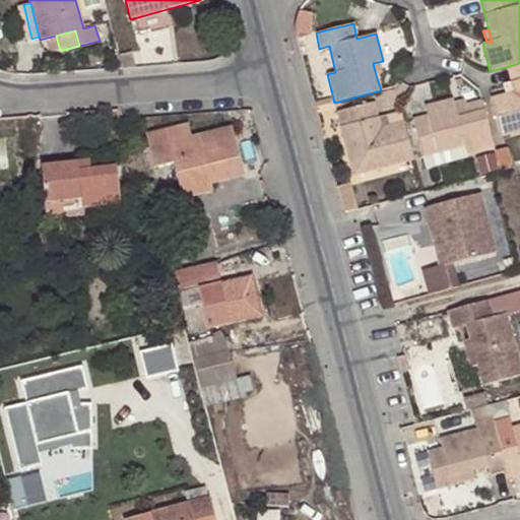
[(382,74),(379,62),(373,63),(376,75),(382,74)]
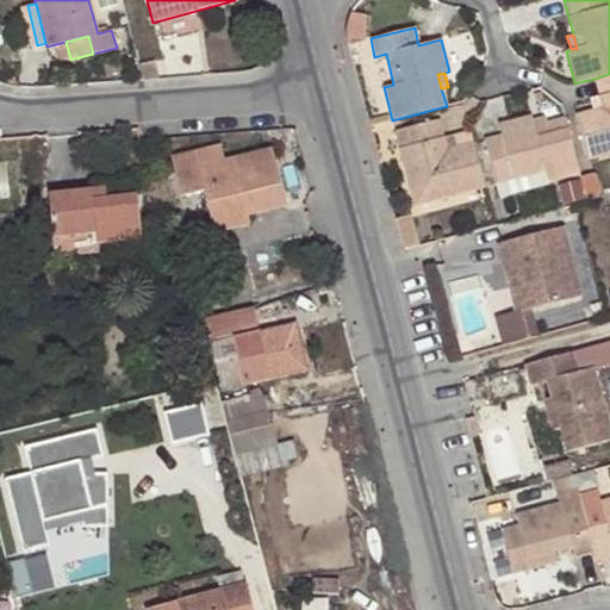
[(609,154),(609,74),(595,79),(598,97),(603,109),(592,112),(576,114),(587,160),(609,154)]
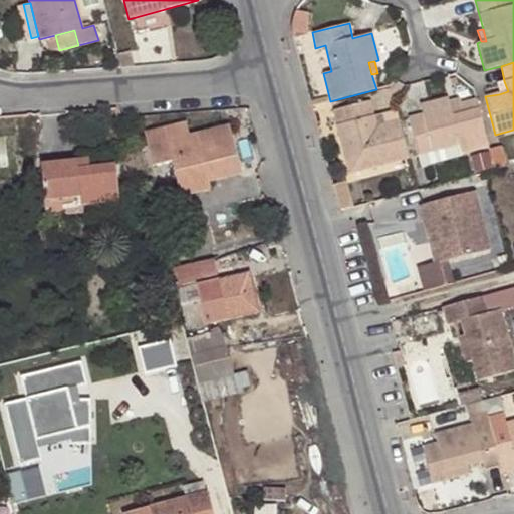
[(508,91),(504,81),(496,83),(499,94),(508,91)]
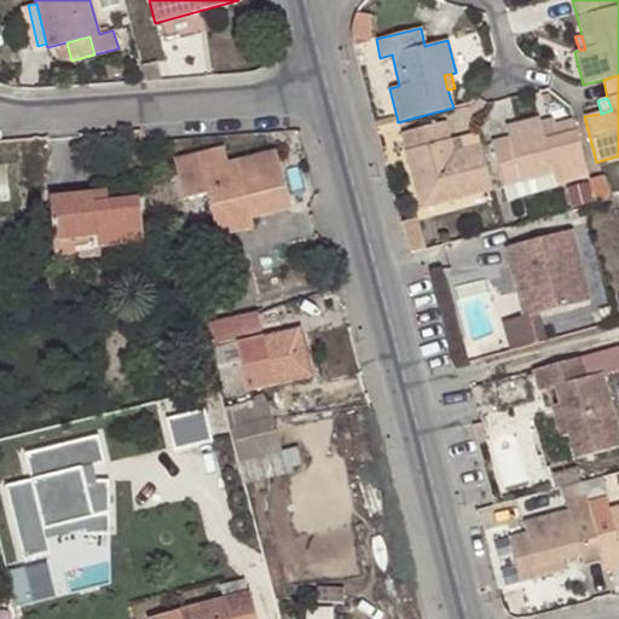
[(588,177),(573,122),(555,127),(542,131),(539,123),(539,120),(505,127),(509,138),(491,142),(503,186),(551,174),(555,184),(588,177)]
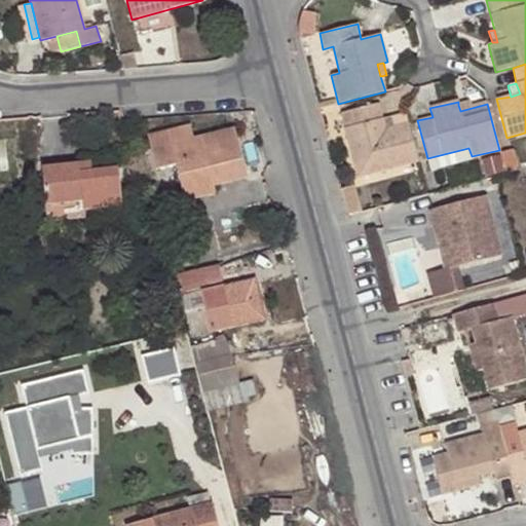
[(460,111),(472,108),(471,102),(458,105),(460,111)]
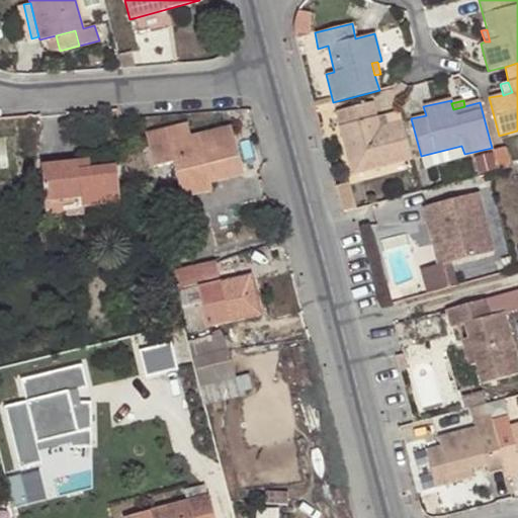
[(412,159),(403,123),(389,127),(379,130),(376,117),(373,102),(335,111),(351,175),(412,159)]
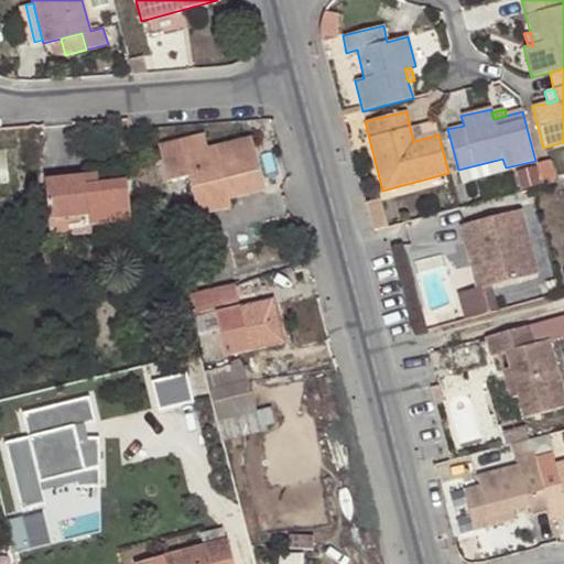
[(413,141),(423,139),(420,126),(410,128),(413,141)]
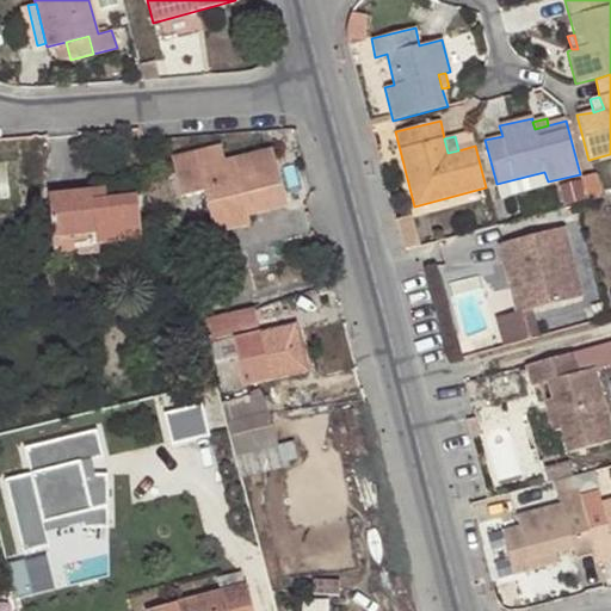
[(214,233),(241,226),(239,218),(251,215),(288,207),(273,153),(222,165),(218,148),(170,160),(179,198),(204,192),(214,233)]
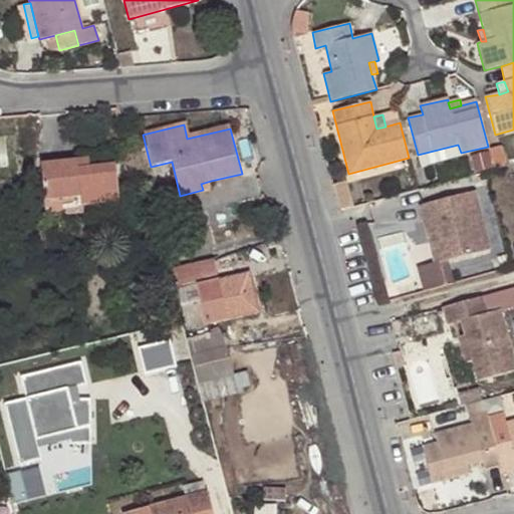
[(0,137),(0,167),(9,167),(8,138),(0,137)]
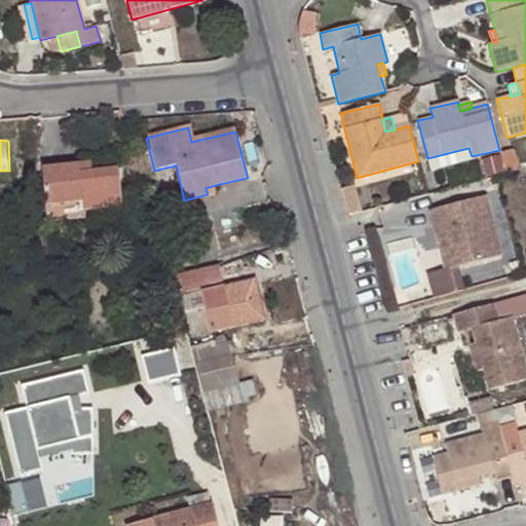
[(506,174),(516,172),(512,151),(500,153),(506,174)]
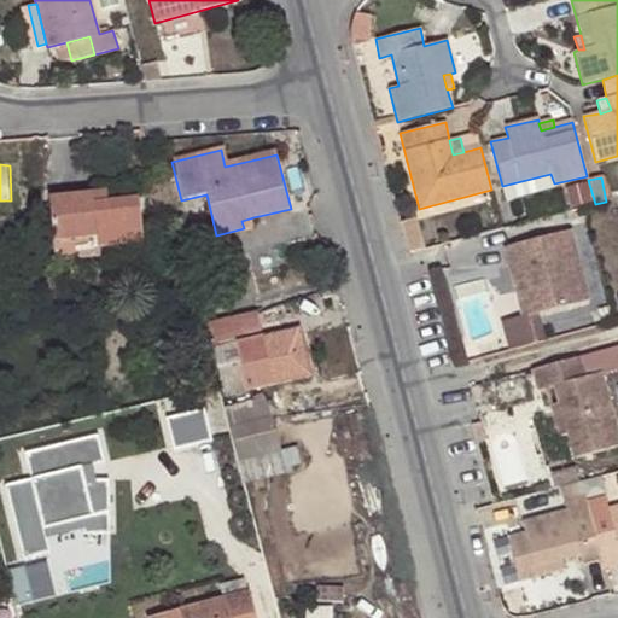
[(106,190),(93,191),(94,202),(108,199),(106,190)]
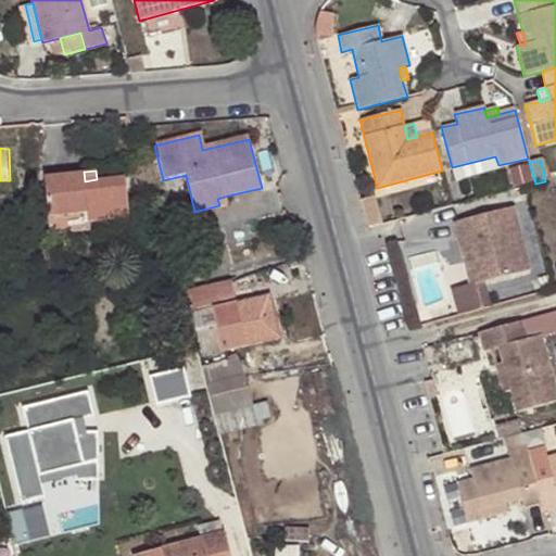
[(84,172),(45,176),(47,217),(87,213),(88,223),(128,218),(124,177),(97,179),(85,181),(84,172)]
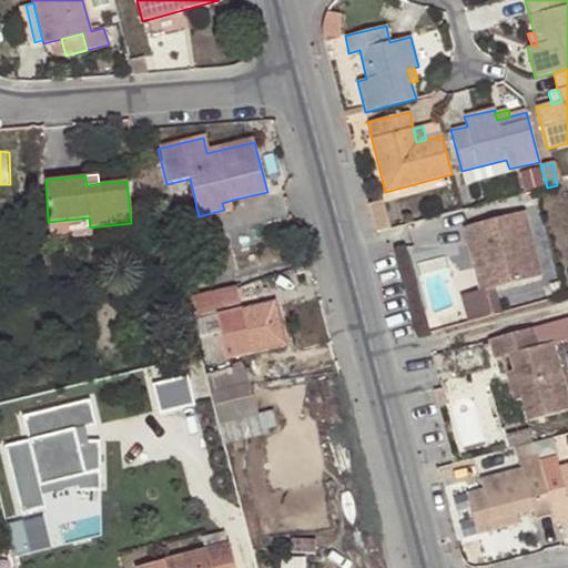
[(222,203),(224,210),(234,206),(233,200),(222,203)]
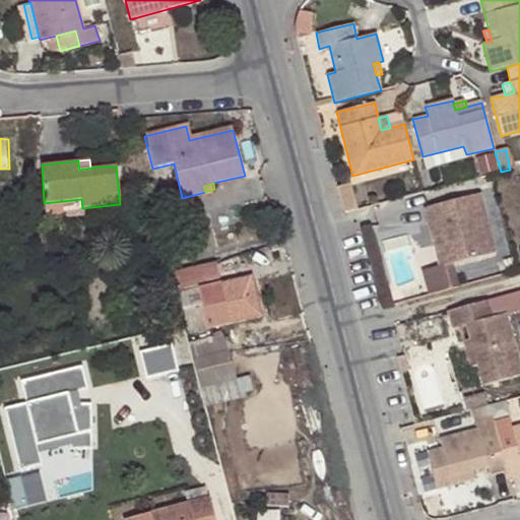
[(448,267),(494,254),(477,195),(421,210),(426,228),(436,224),(448,267)]
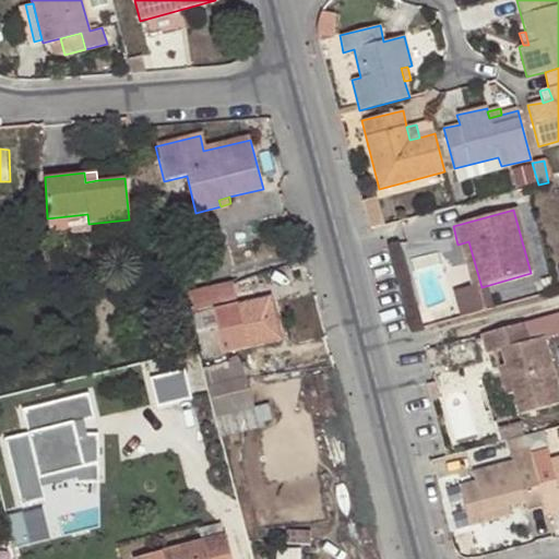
[(87,214),(47,218),(48,236),(88,232),(88,224),(87,214)]
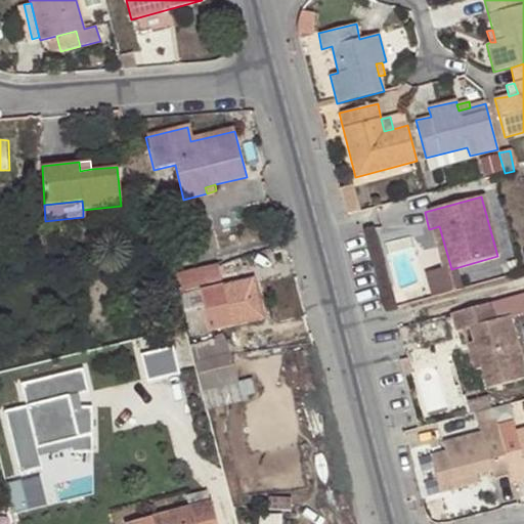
[(439,226),(429,229),(441,271),(451,269),(439,226)]
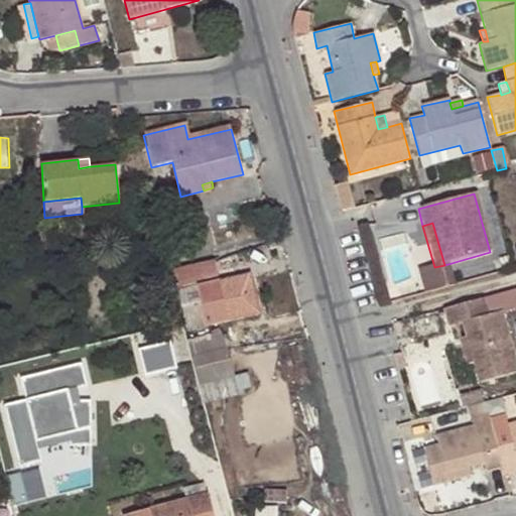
[(382,237),(393,294),(421,289),(409,231),(382,237)]
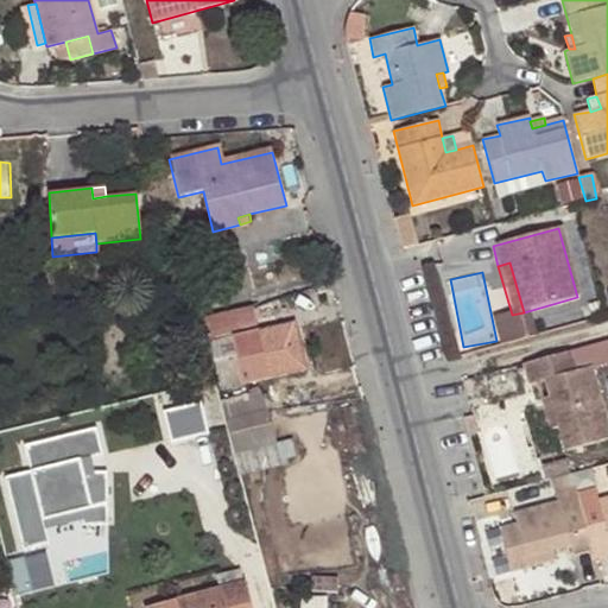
[(252,308),(204,318),(221,388),(270,377),(265,358),(272,356),(271,344),(261,347),(252,308)]
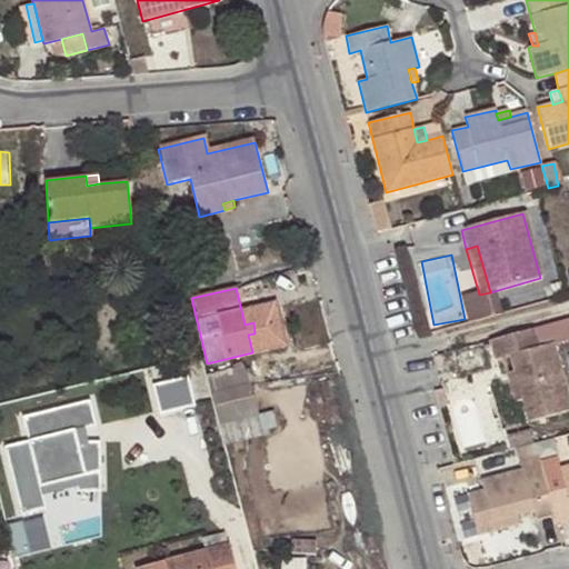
[(536,348),(530,329),(488,341),(493,360),(508,357),(512,371),(520,400),(527,422),(568,410),(568,407),(551,343),(536,348)]
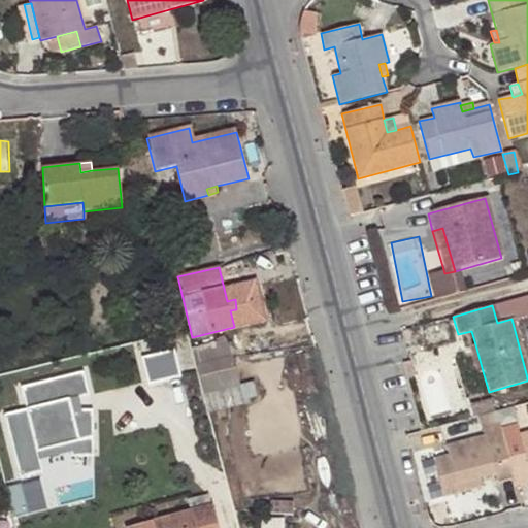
[(218,361),(230,358),(226,342),(193,352),(197,367),(218,361)]
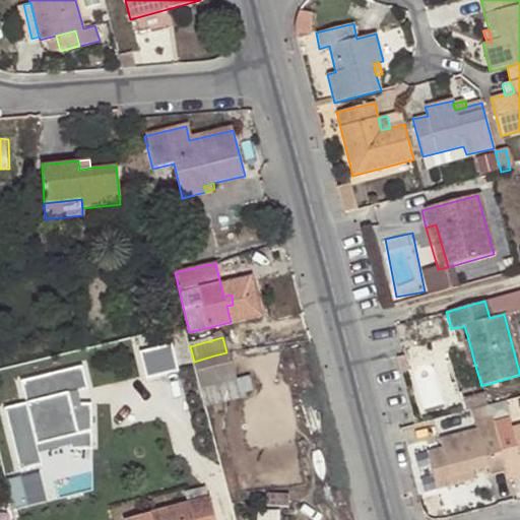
[(475,366),(468,339),(462,341),(469,368),(475,366)]
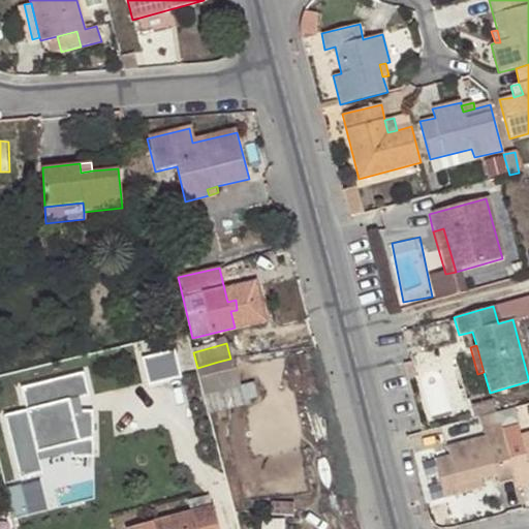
[(149,382),(180,375),(174,349),(143,356),(149,382)]
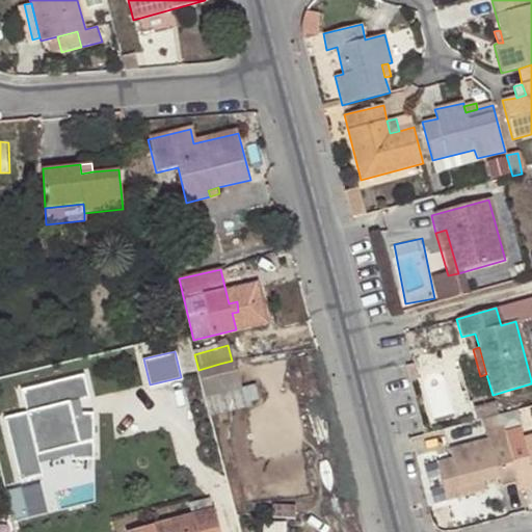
[(240,387),(233,361),(219,364),(225,390),(240,387)]
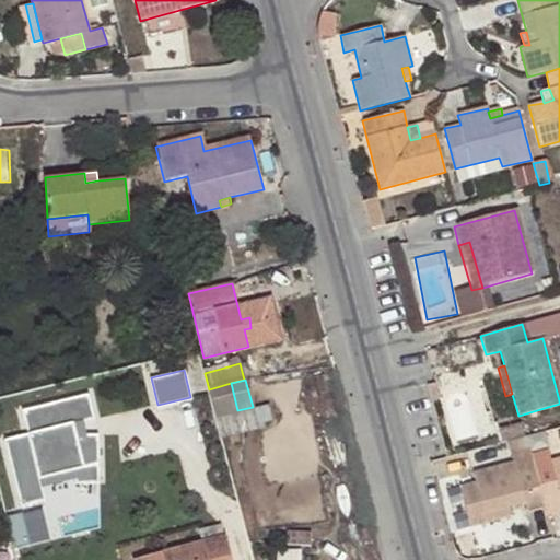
[(231,383),(209,389),(216,416),(237,410),(231,383)]
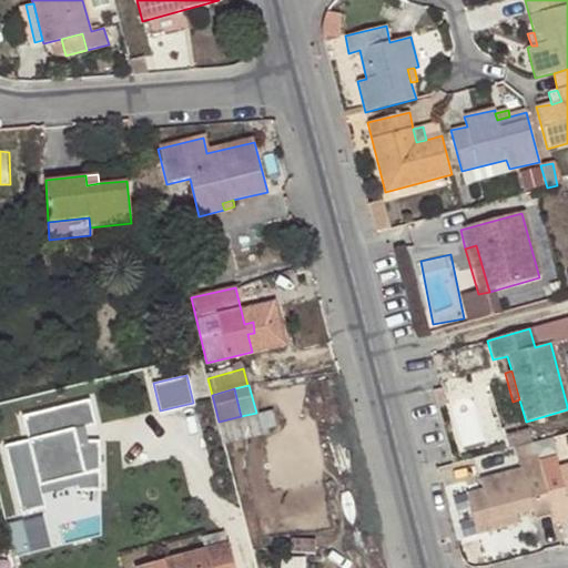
[(85,399),(22,414),(28,439),(8,444),(21,507),(105,488),(94,438),(85,399)]
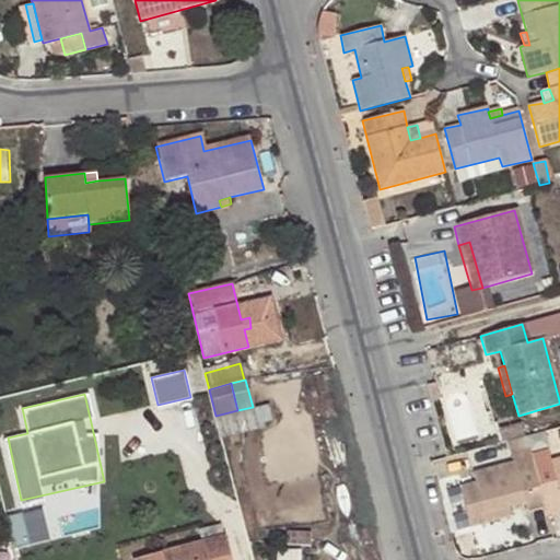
[(529,448),(526,436),(518,439),(522,451),(529,448)]
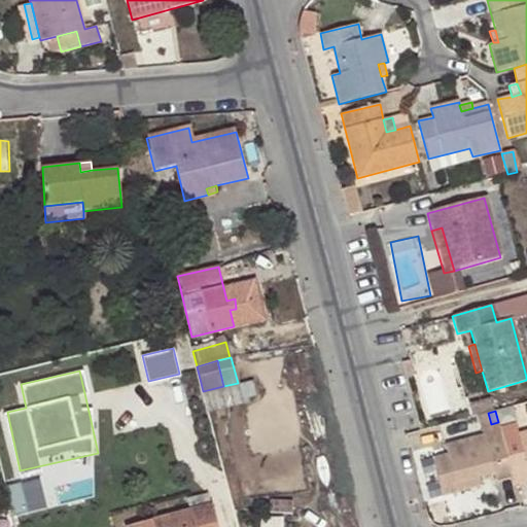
[(460,420),(440,426),(442,434),(463,428),(460,420)]
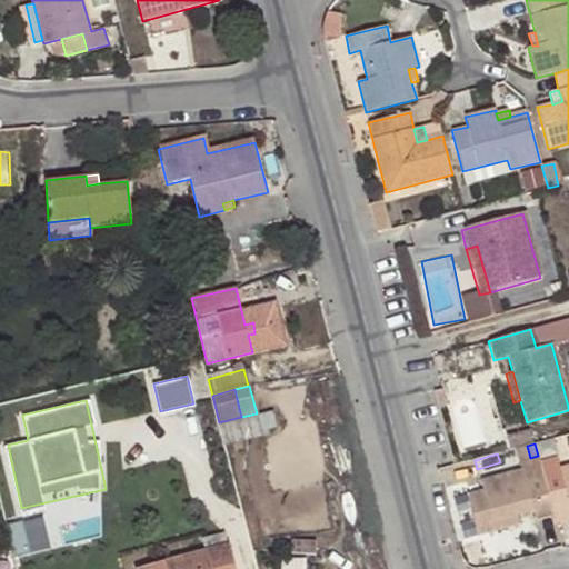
[(525,471),(541,467),(538,456),(530,458),(522,460),(525,471)]
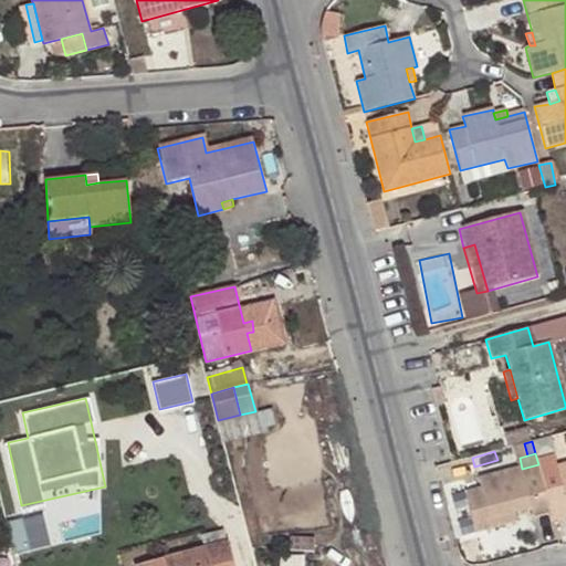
[(551,512),(553,521),(565,516),(565,463),(557,467),(559,477),(543,480),(551,512)]
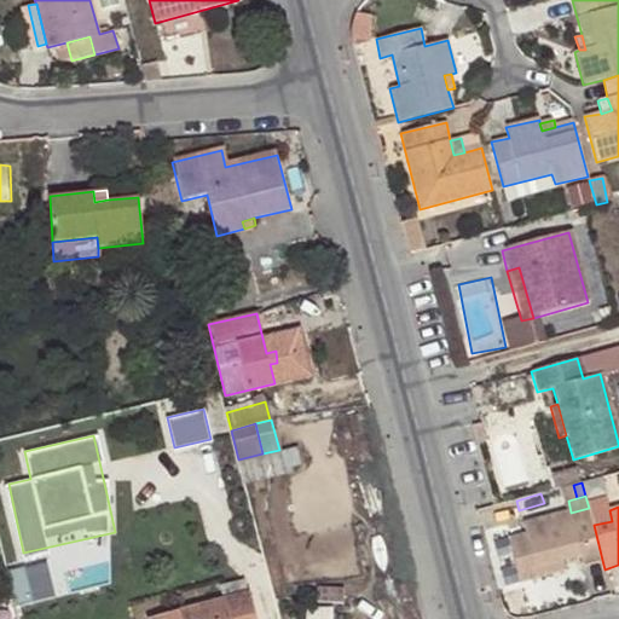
[(594,525),(589,508),(571,513),(522,524),(526,534),(508,539),(520,580),(553,573),(550,561),(562,560),(580,554),(583,566),(602,560),(594,525)]
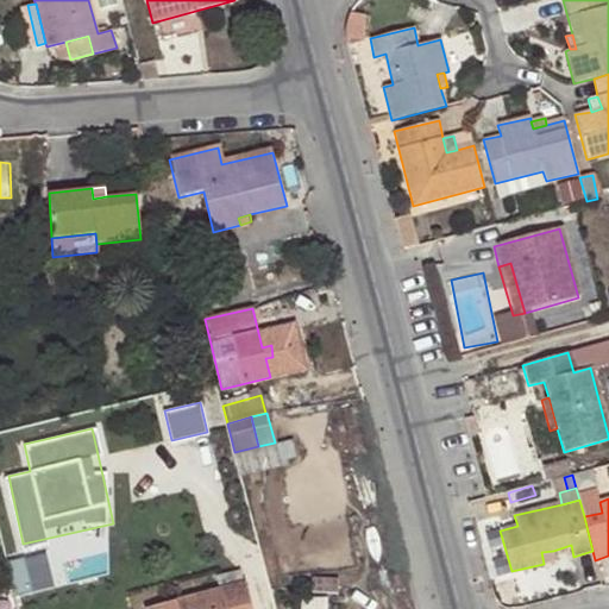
[(541,552),(544,564),(556,560),(553,551),(541,552)]
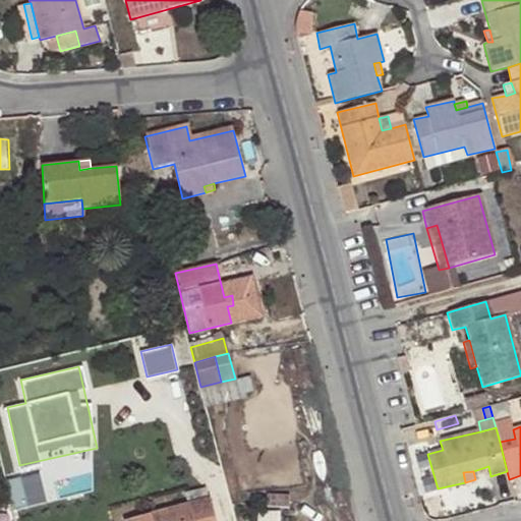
[(189,505),(124,520),(215,520),(210,497),(218,496),(216,485),(186,494),(189,505)]
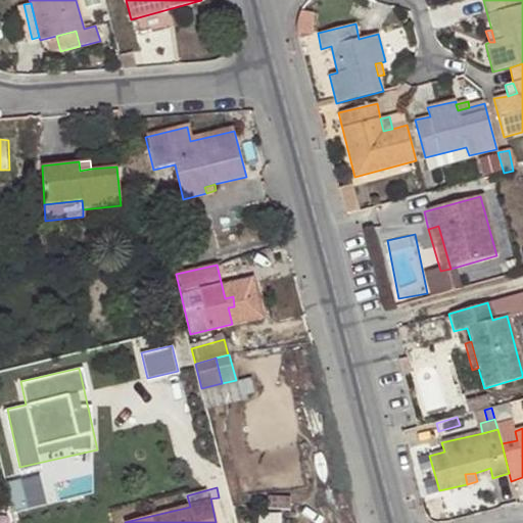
[(210,498),(216,522),(225,522),(219,497),(210,498)]
